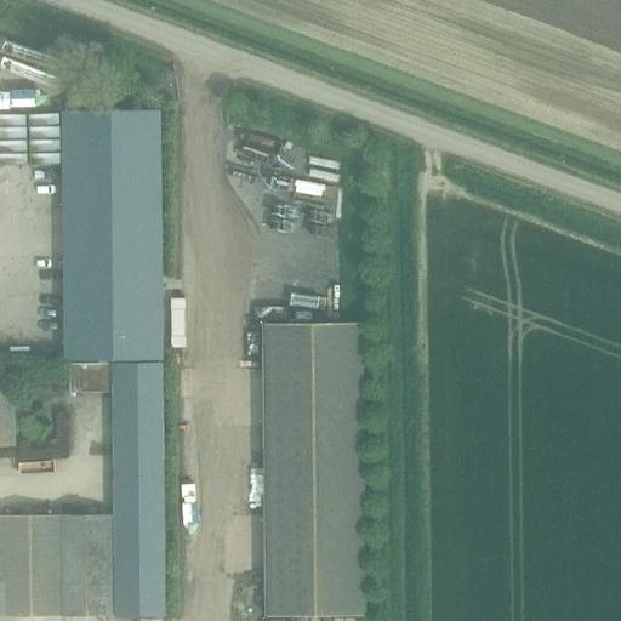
[(66,363),(90,362),(163,362),(160,112),(62,113),(66,363)]
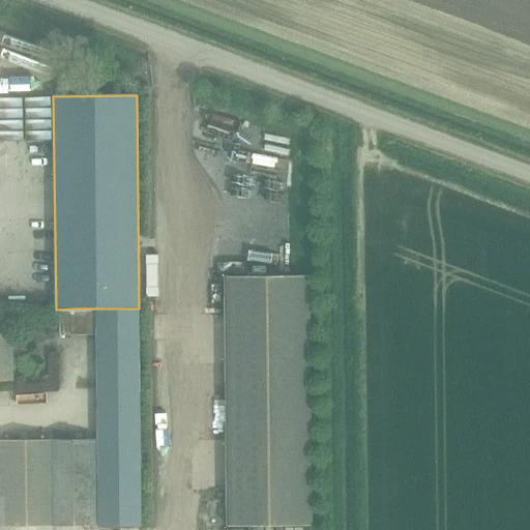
[(308,276),(224,276),(227,527),(312,526),(308,276)]
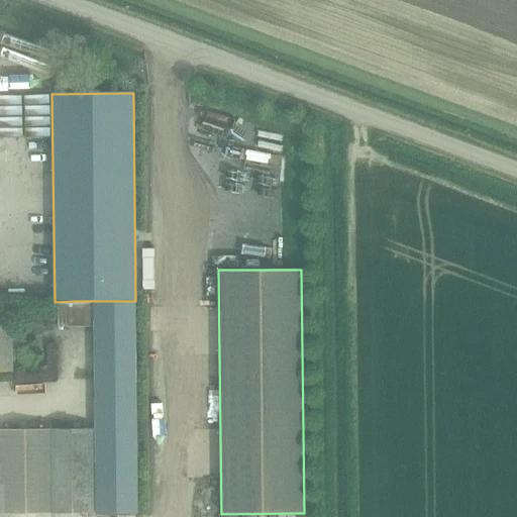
[(96,514),(137,514),(135,323),(134,303),(58,304),(58,328),(94,327),(96,514)]
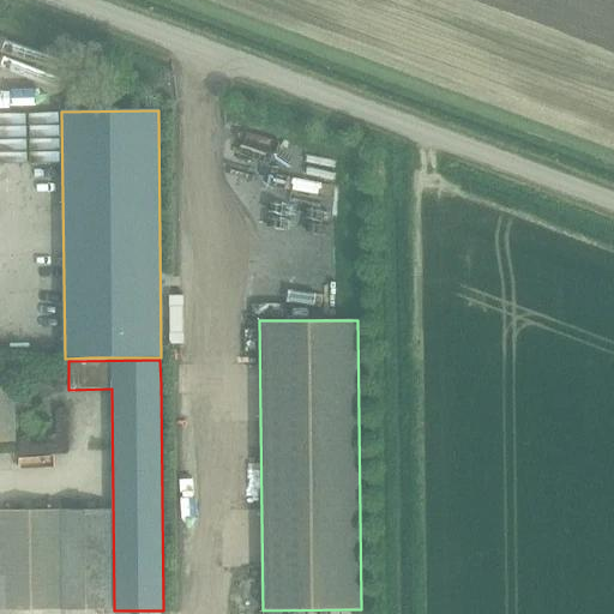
[(0,444),(14,445),(13,413),(13,389),(0,387),(0,444)]
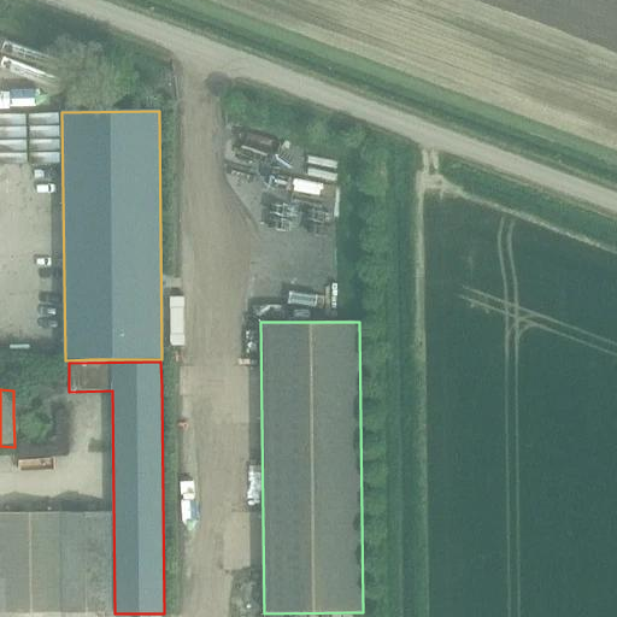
[(111,512),(0,513),(1,613),(111,613),(111,512)]
